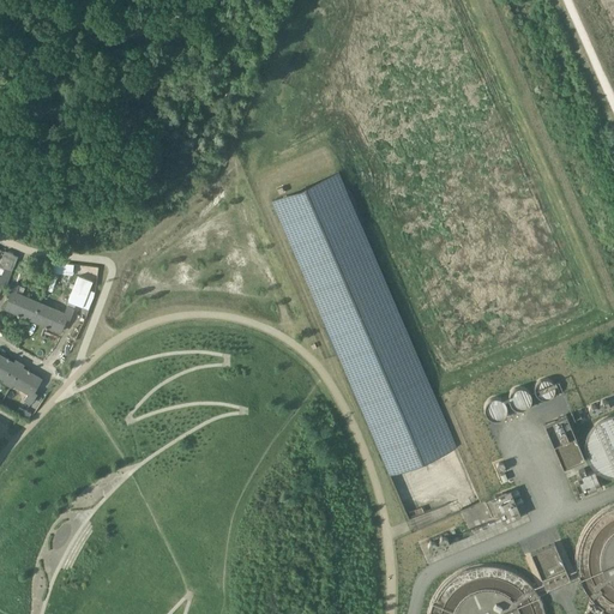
[(341,172),(272,202),(389,469),(457,439),(341,172)]
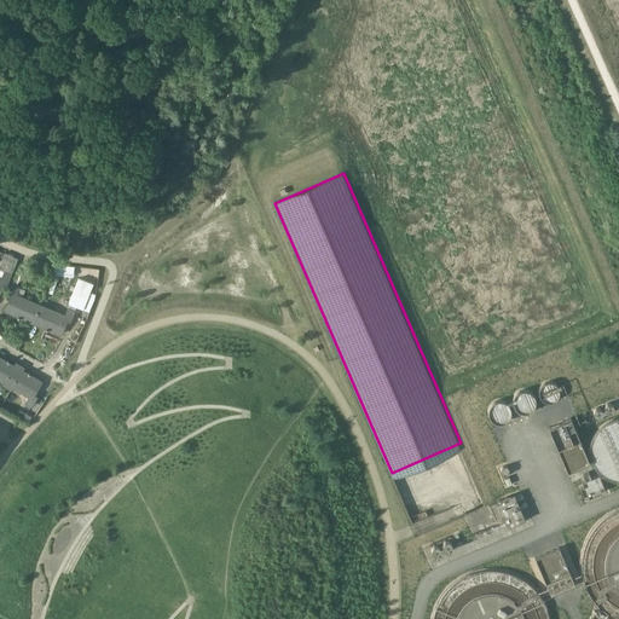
[(0,278),(0,290),(4,283),(6,284),(11,275),(13,267),(16,261),(18,258),(5,253),(1,260),(0,262),(0,270),(4,272),(1,278),(0,278)]
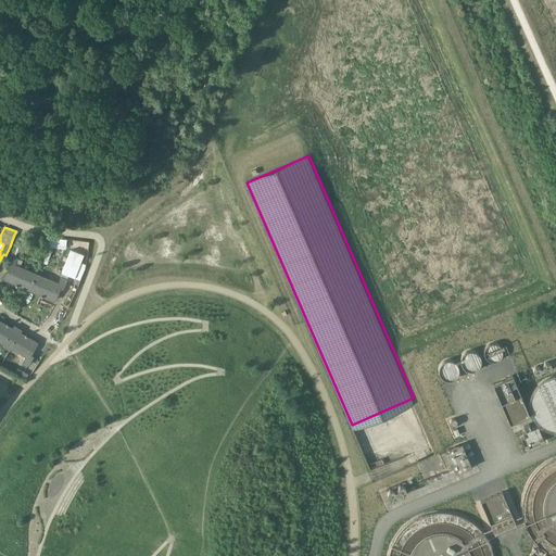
[(72,250),(62,272),(74,277),(84,254),(72,250)]
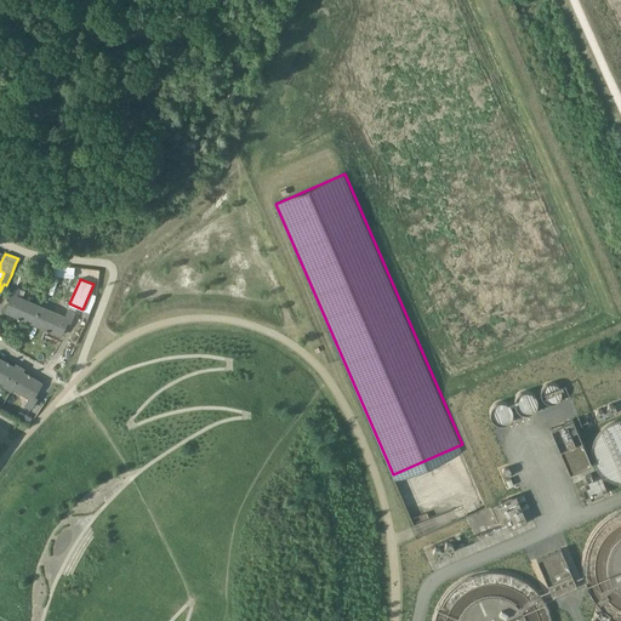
[(11,297),(5,312),(18,317),(17,319),(20,319),(20,318),(33,323),(40,306),(16,295),(18,289),(12,286),(7,295),(11,297)]
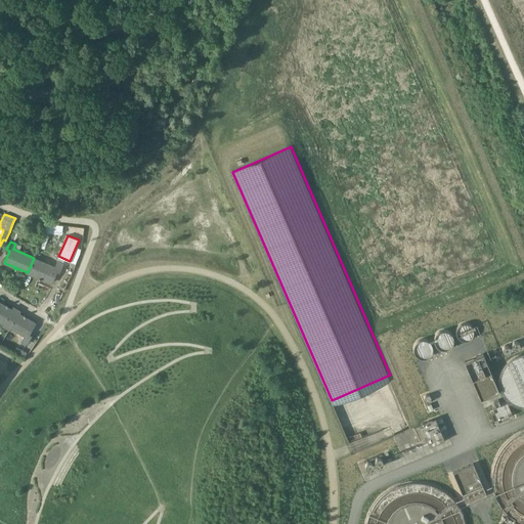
[(34,258),(28,272),(39,277),(38,279),(40,279),(40,278),(51,282),(56,270),(59,271),(62,263),(63,262),(57,260),(54,267),(34,258)]
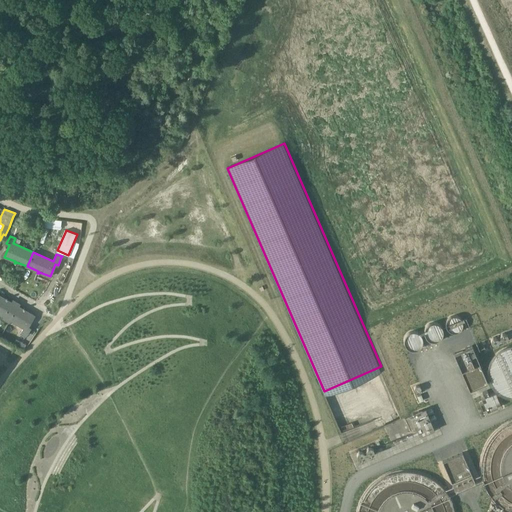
[(0,313),(4,316),(3,318),(6,320),(16,302),(13,301),(13,300),(11,302),(7,300),(7,298),(6,298),(5,299),(0,295),(0,313)]
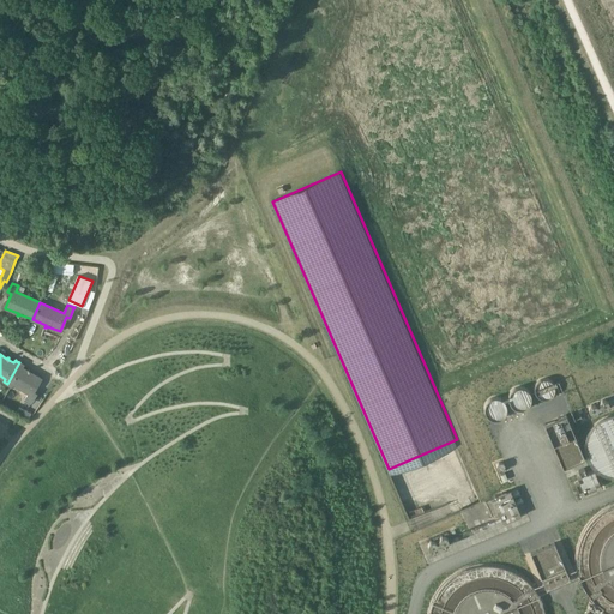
[(19,362),(7,384),(11,386),(12,383),(29,392),(25,398),(31,402),(36,393),(32,391),(41,378),(29,372),(30,369),(28,368),(26,371),(22,367),(23,365),(22,365),(19,362)]
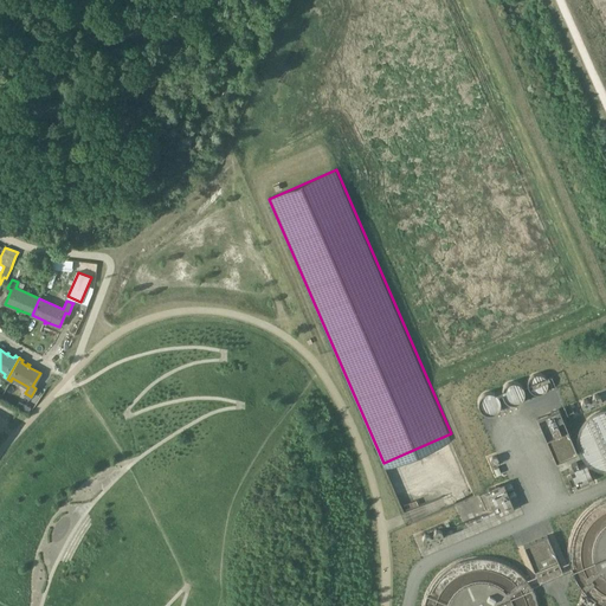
[(546,438),(545,438),(555,462),(578,452),(559,410),(550,413),(552,413),(560,432),(546,439),(546,438)]
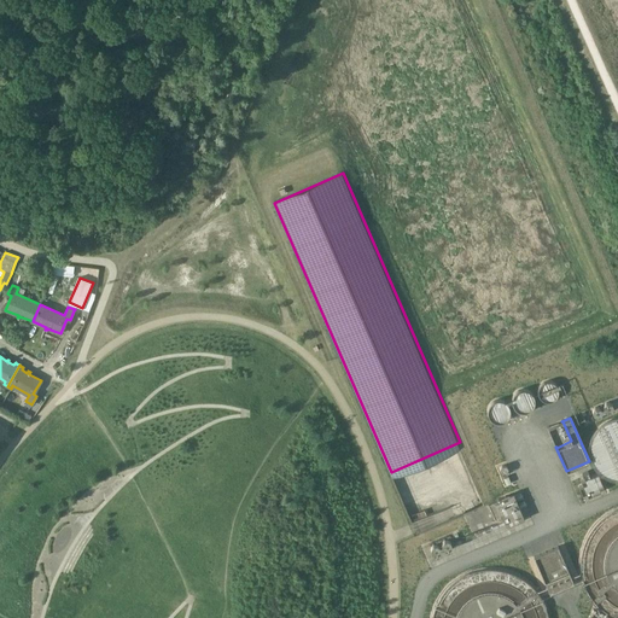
[(506,496),(488,503),(495,520),(505,516),(507,514),(512,524),(517,522),(506,496)]
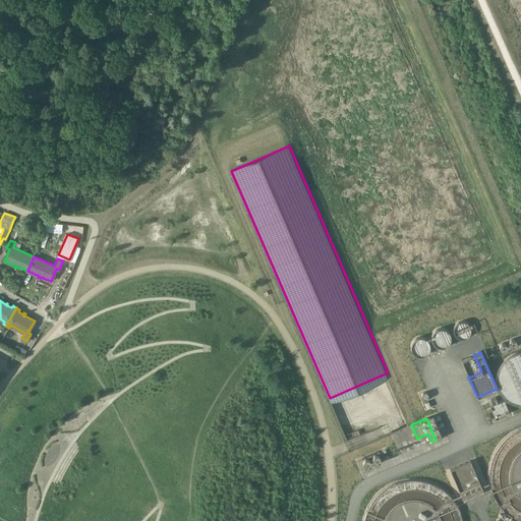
[(470,460),(450,469),(463,501),(483,491),(470,460)]
